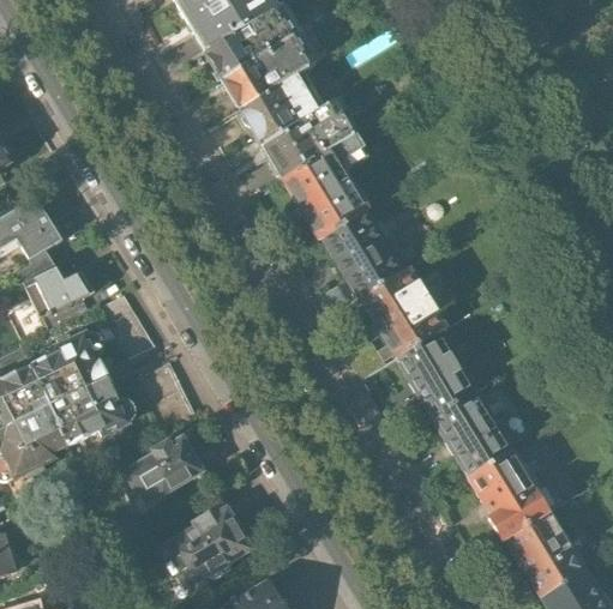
[(178,0),(204,44),(280,0),(178,0)]
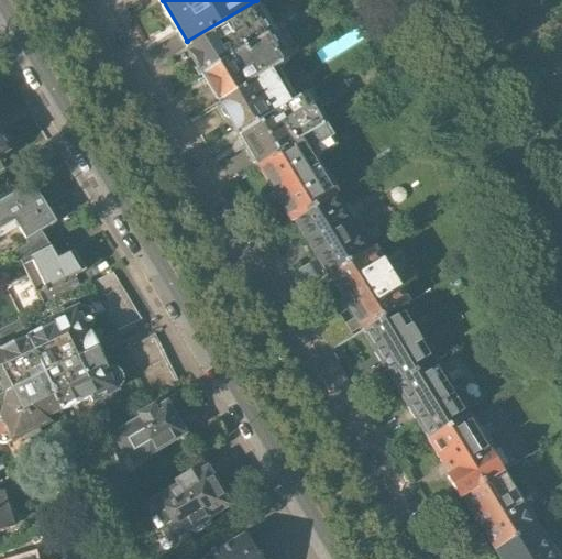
[(187,41),(202,72),(274,30),(260,0),(256,0),(187,41)]
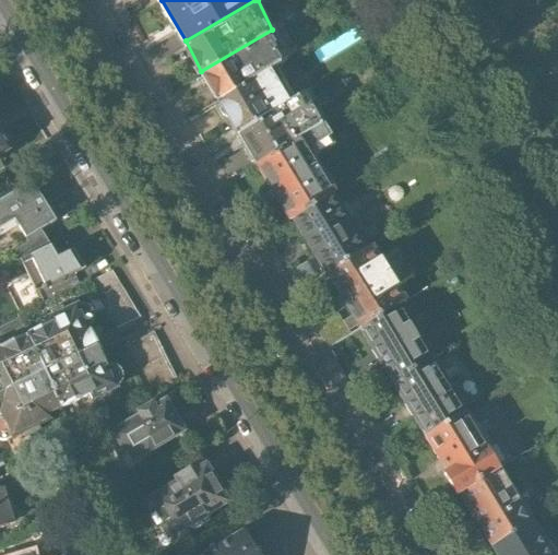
[(272,30),(201,71),(217,98),(275,63),(287,57),(272,30)]
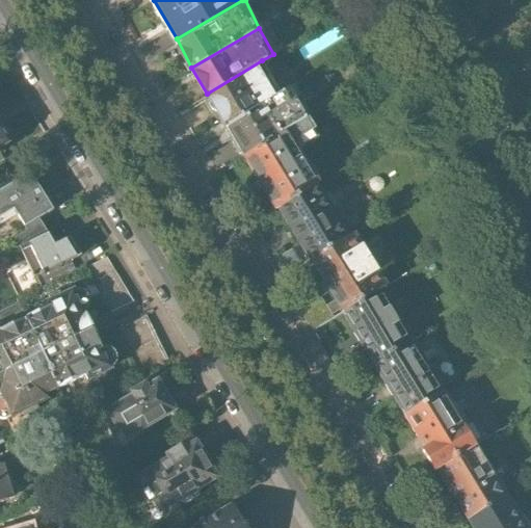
[(207,94),(226,127),(282,95),(262,60),(207,94)]
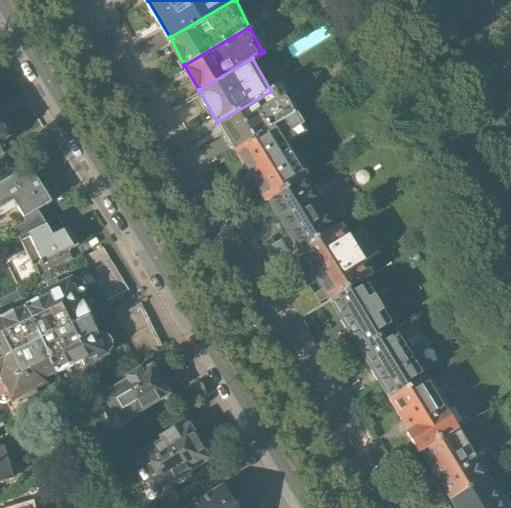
[(217,122),(234,151),(280,124),(299,112),(283,84),(271,91),(217,122)]
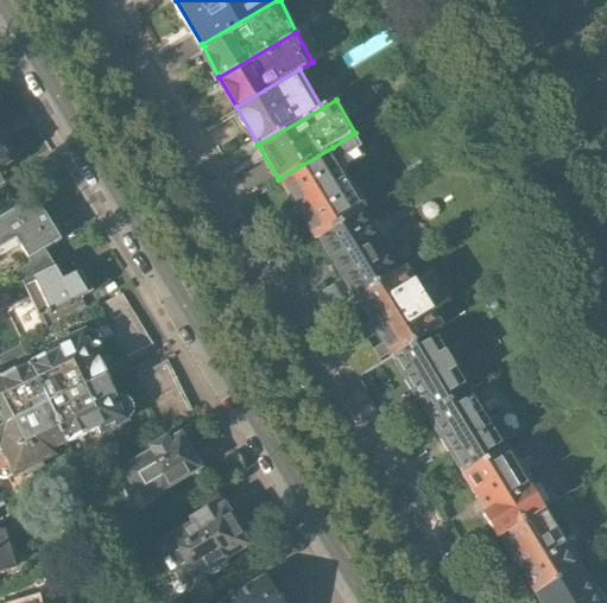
[(0,173),(16,165),(0,140),(0,173)]
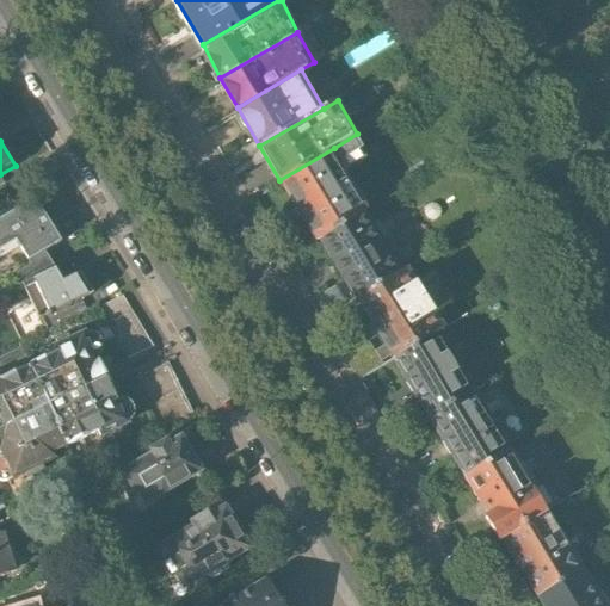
[(279,180),(319,239),(374,206),(334,148),(279,180)]
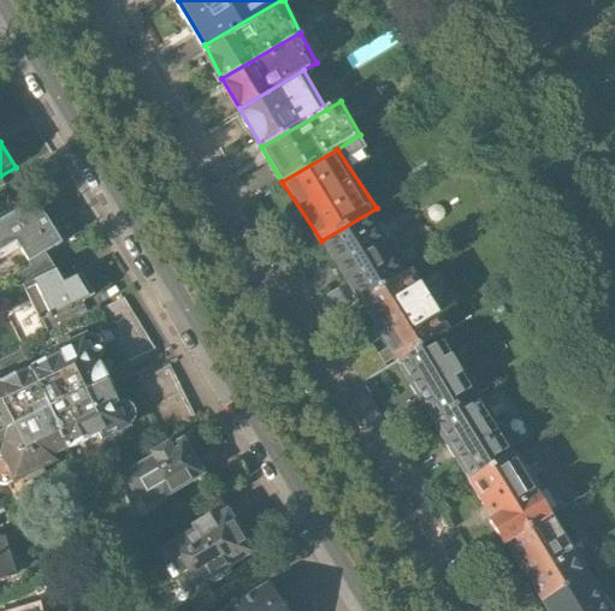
[(34,197),(0,217),(0,248),(17,238),(28,257),(42,248),(59,238),(34,197)]
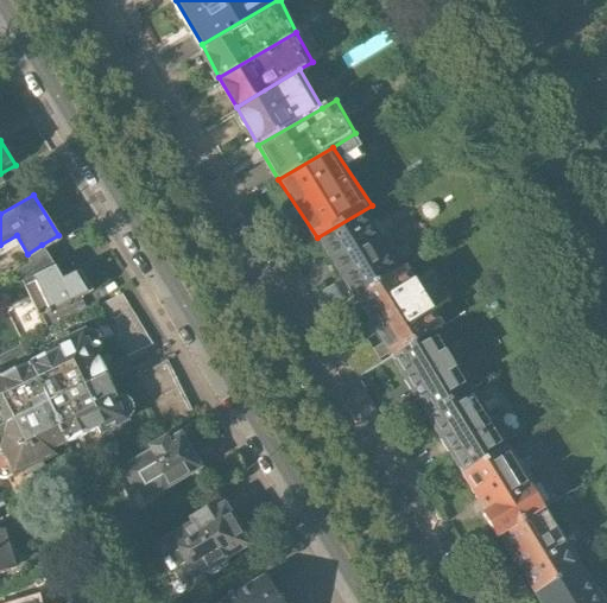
[(317,237),(353,297),(408,265),(372,205),(317,237)]
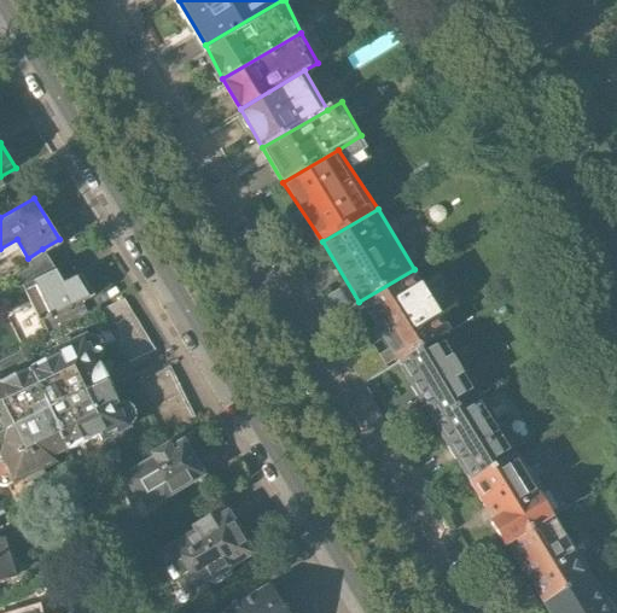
[(21,284),(54,268),(42,249),(28,258),(30,263),(16,273),(21,284)]
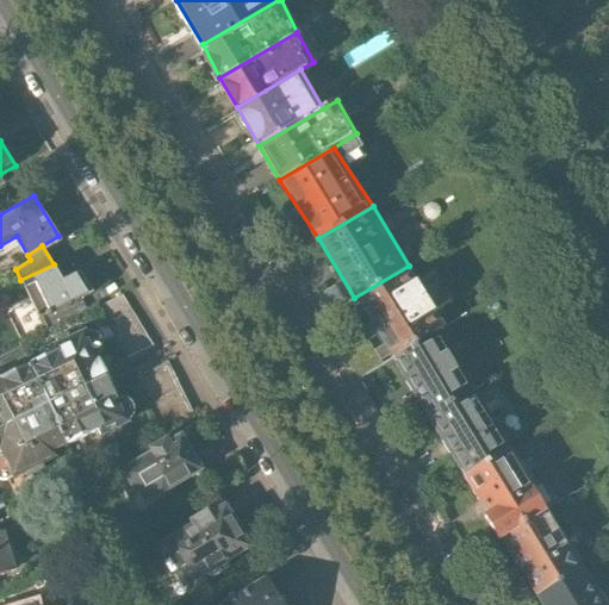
[(20,280),(37,317),(91,292),(80,269),(60,278),(54,264),(20,280)]
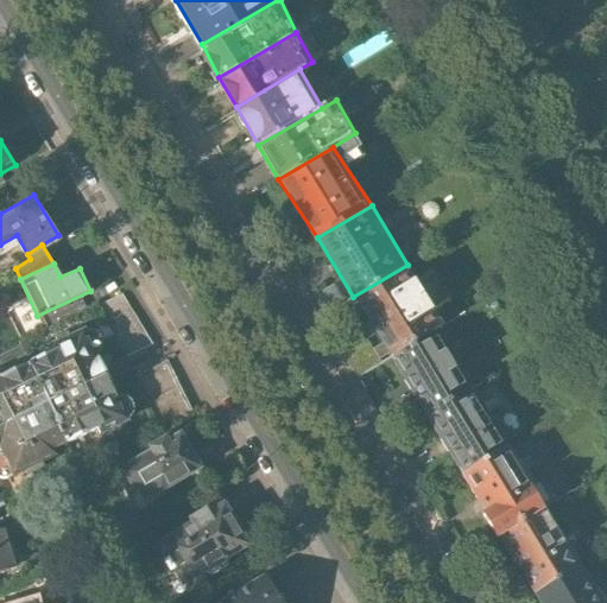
[(353,297),(392,356),(447,324),(408,265),(353,297)]
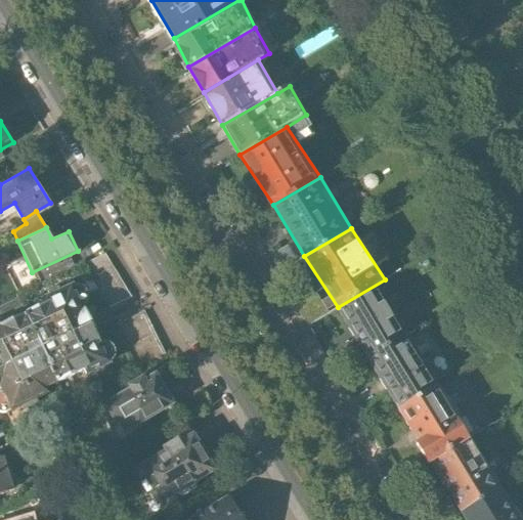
[(129,292),(104,249),(83,261),(107,304),(129,292)]
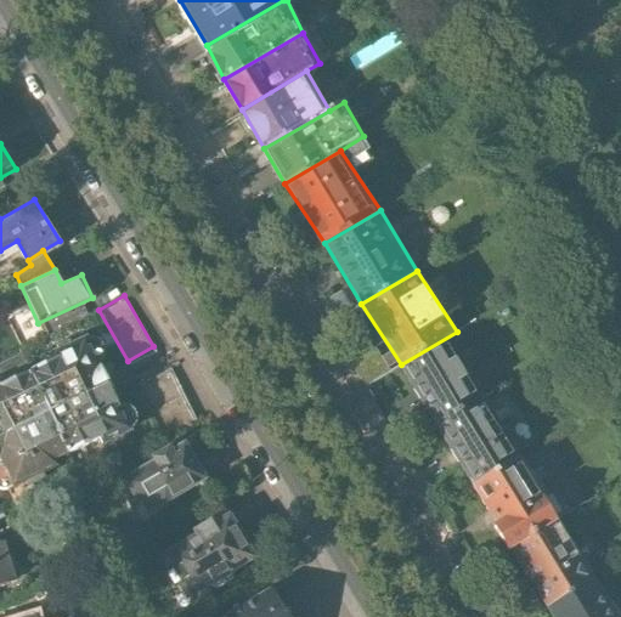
[(401,364),(436,424),(492,391),(457,332),(401,364)]
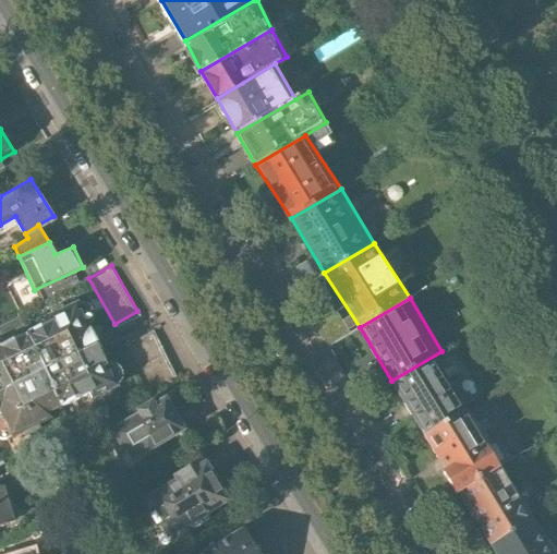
[(23,326),(44,368),(96,341),(75,300),(23,326)]
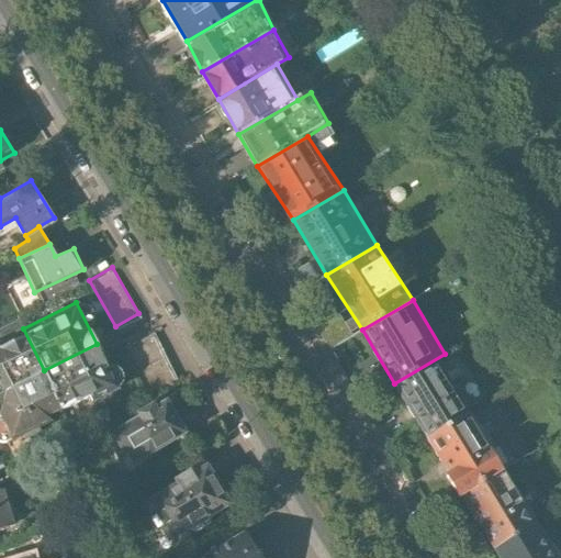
[(0,391),(44,370),(23,328),(0,341),(0,391)]
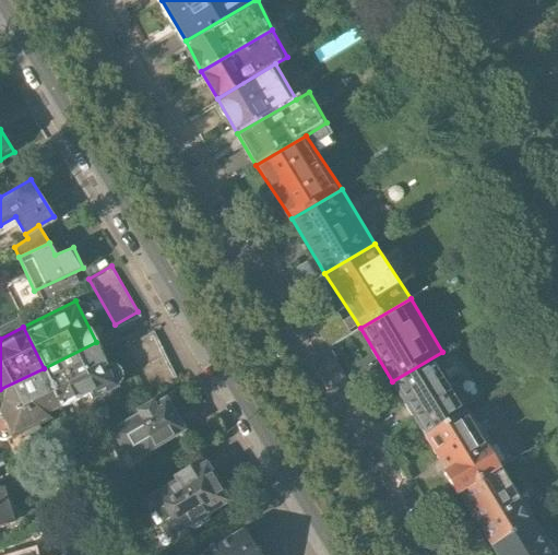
[(44,368),(63,409),(116,382),(96,342),(44,368)]
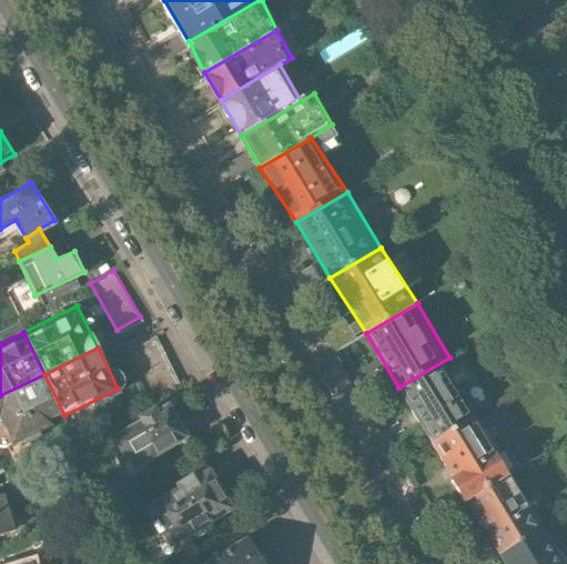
[(398,388),(431,442),(482,412),(449,358),(398,388)]
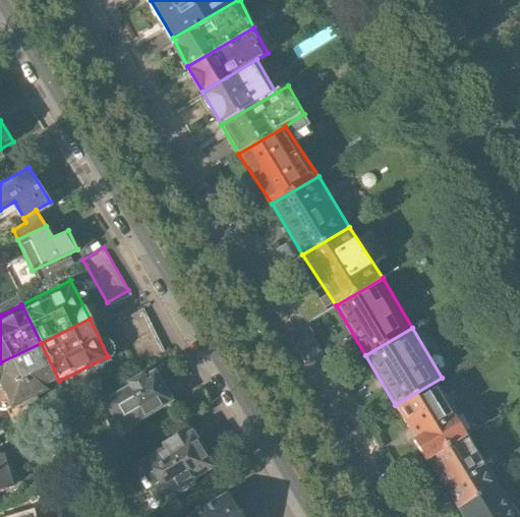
[(59,381),(41,343),(0,362),(0,381),(11,404),(59,381)]
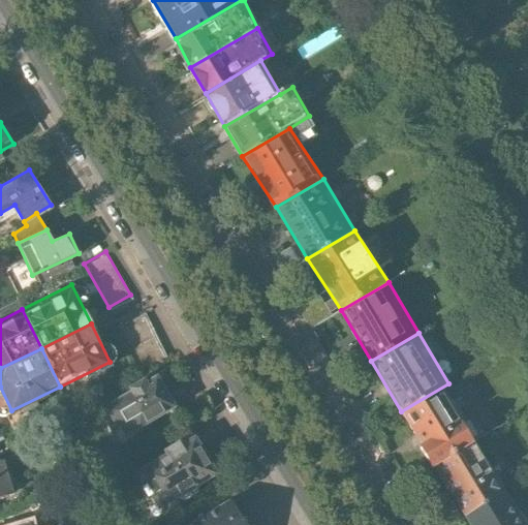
[(103,403),(122,435),(175,404),(156,372),(103,403)]
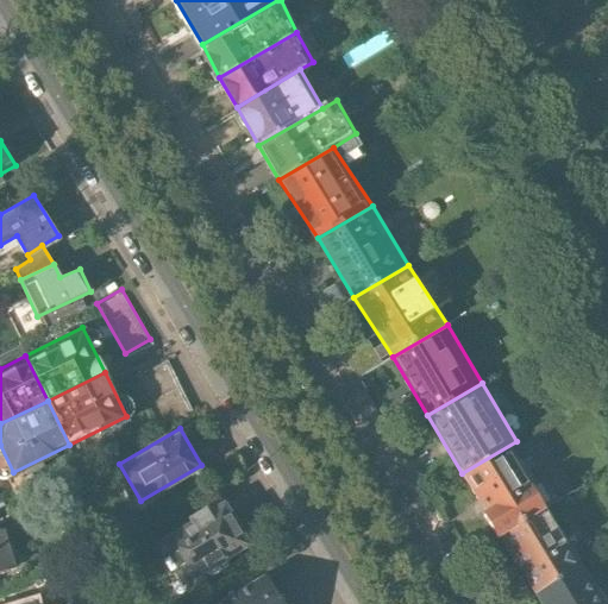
[(462,473),(496,534),(551,502),(516,441),(462,473)]
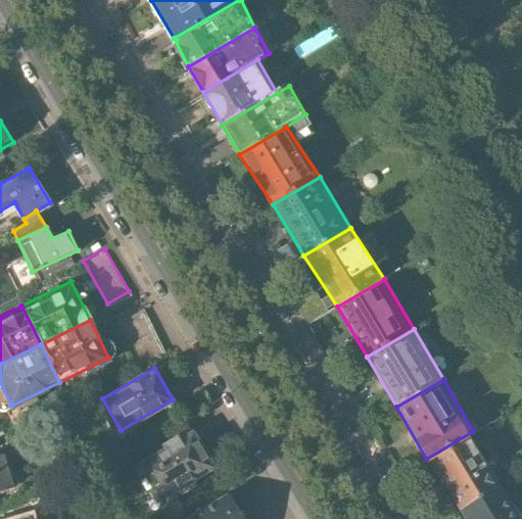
[(132,464),(155,503),(216,466),(192,427),(132,464)]
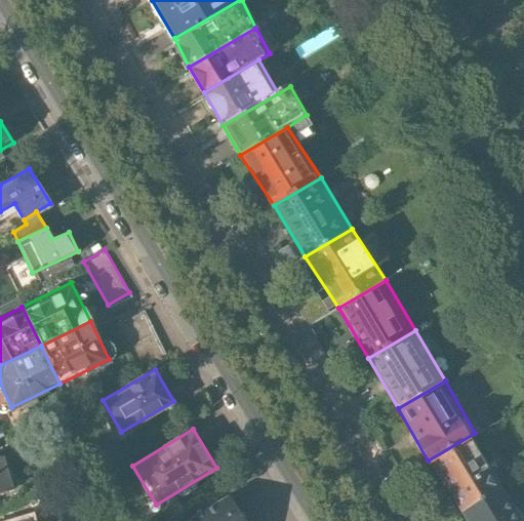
[(428,461),(461,512),(509,484),(475,433),(428,461)]
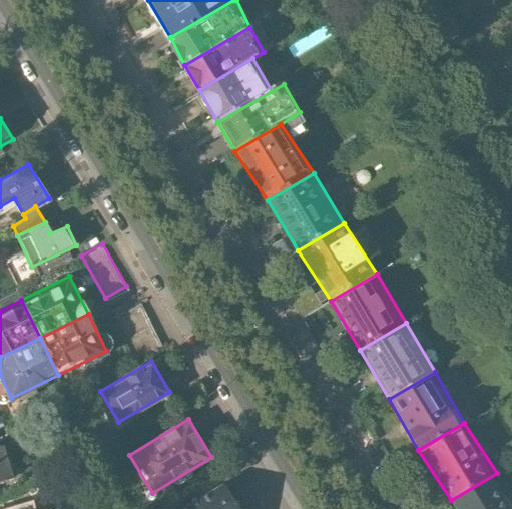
[(0,479),(12,476),(4,446),(0,447),(0,479)]
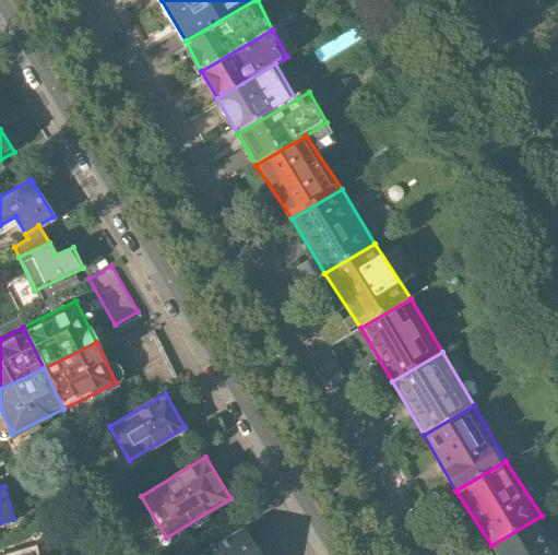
[(491,545),(497,554),(557,554),(557,541),(542,516),(491,545)]
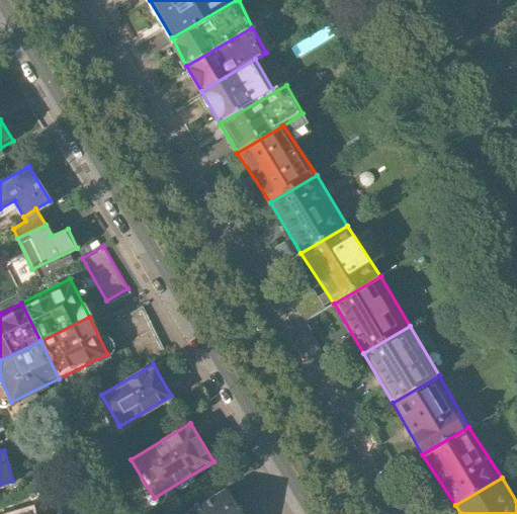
[(247,513),(232,488),(185,513),(247,513)]
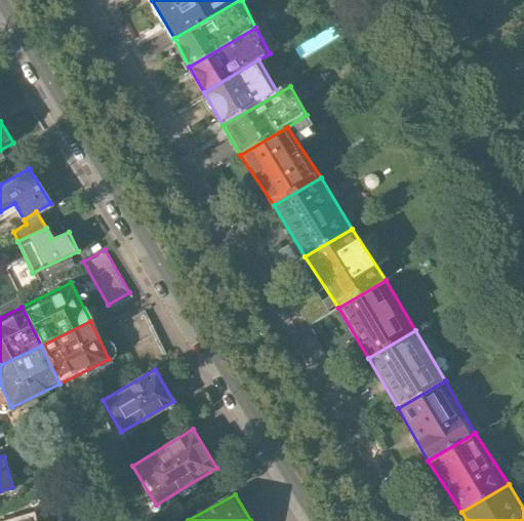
[(51,520),(52,520),(45,497),(22,505),(27,520),(51,520)]
